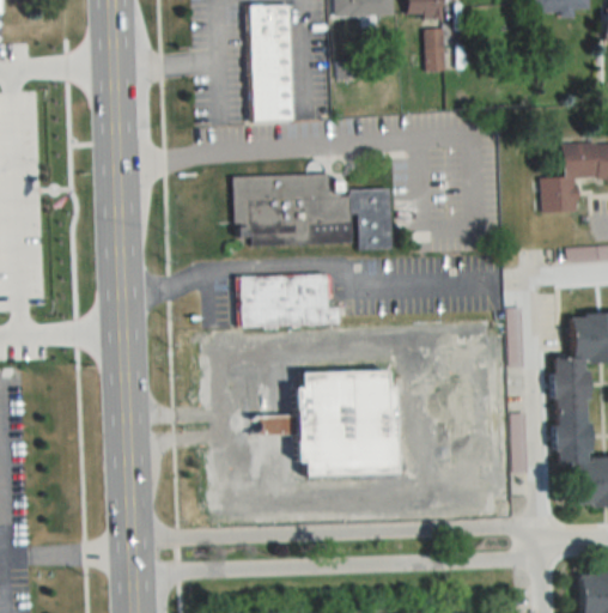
[(333,0),(333,17),(391,16),(391,0),(333,0)]
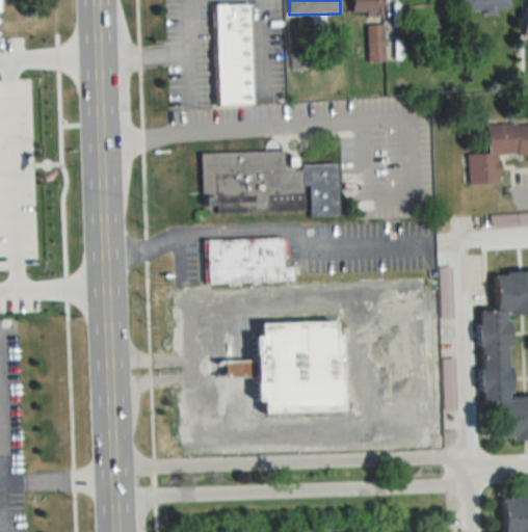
[(381,0),(350,0),(350,12),(366,12),(366,18),(381,18),(381,0)]
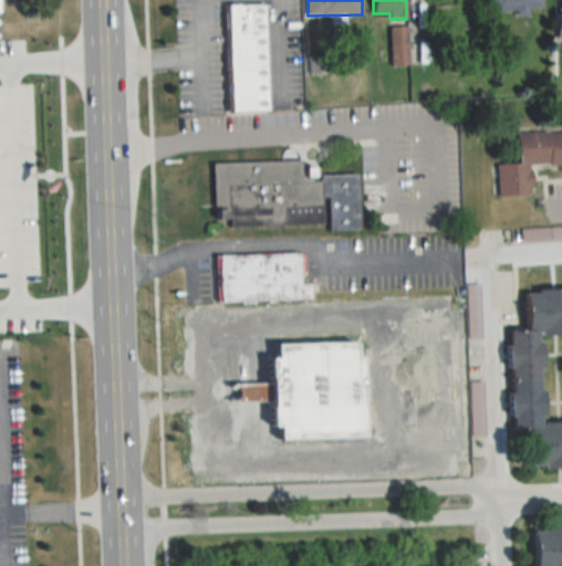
[(544,11),(543,0),(493,0),(495,11),(544,11)]
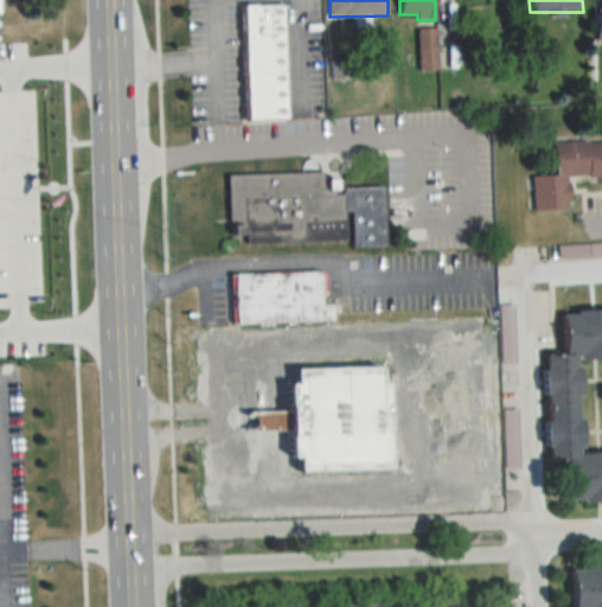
[(251,120),(292,119),(287,2),(247,4),(251,120)]
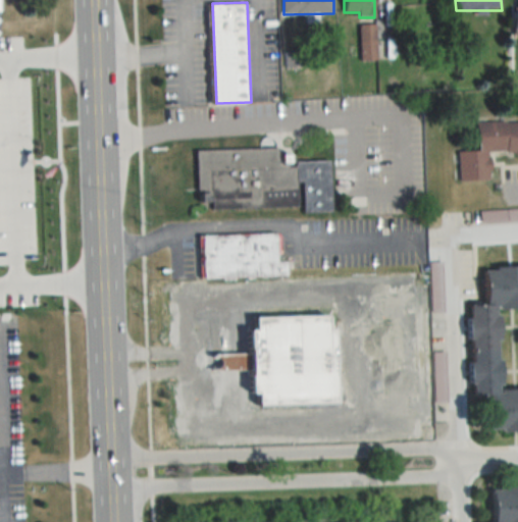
[(361,25),(361,61),(377,61),(377,25),(361,25)]
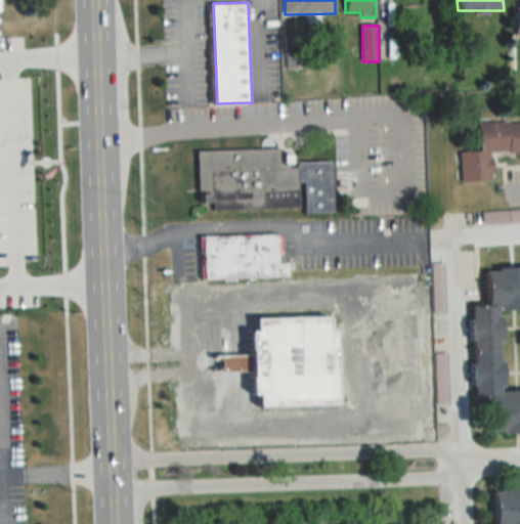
[(519,119),(478,121),(479,151),(462,153),(463,182),(493,181),(492,153),(519,150),(519,119)]
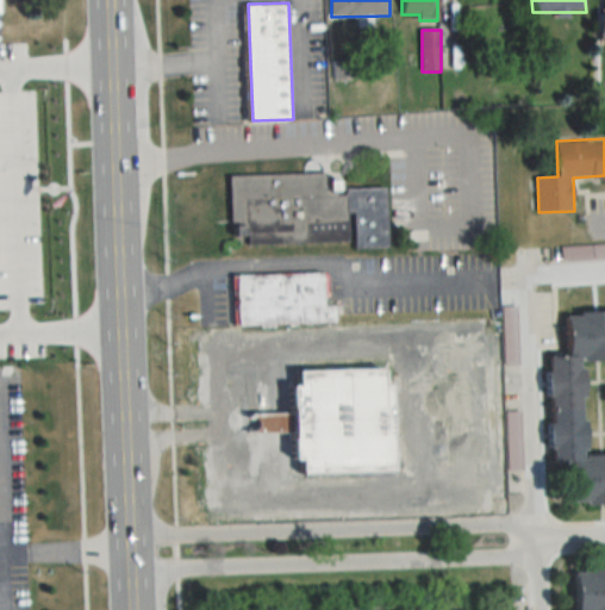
[(326,170),(231,174),(234,221),(238,221),(238,235),(248,235),(248,229),(251,229),(251,242),(351,238),(351,210),(356,210),(357,246),(390,243),(387,186),(348,187),(348,192),(340,192),(340,188),(343,188),(342,178),(331,178),(331,182),(326,182),(326,170)]
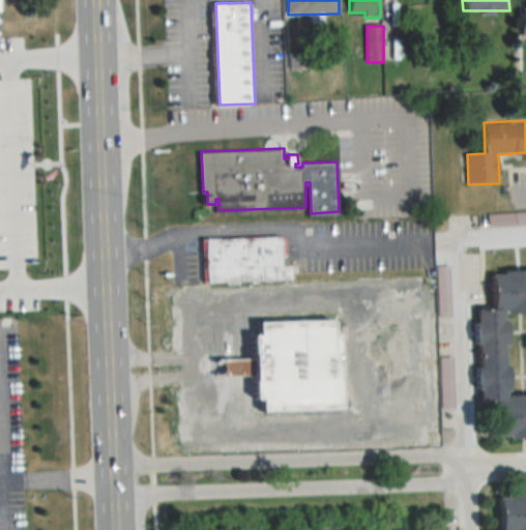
[(209,239),(210,284),(294,281),(294,268),(283,267),(281,236),(209,239)]
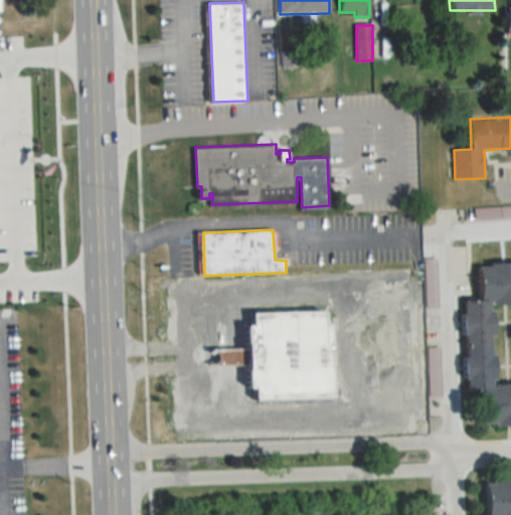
[(510,385),(490,386),(490,305),(510,305),(510,265),(476,265),(476,302),(462,303),(462,393),(478,393),(479,427),(510,426),(510,385)]
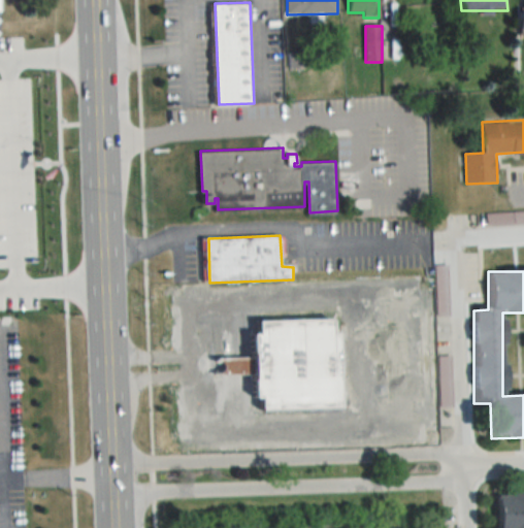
[(303,320),(265,320),(264,411),(309,411),(309,395),(339,395),(340,333),(303,333),(303,320)]
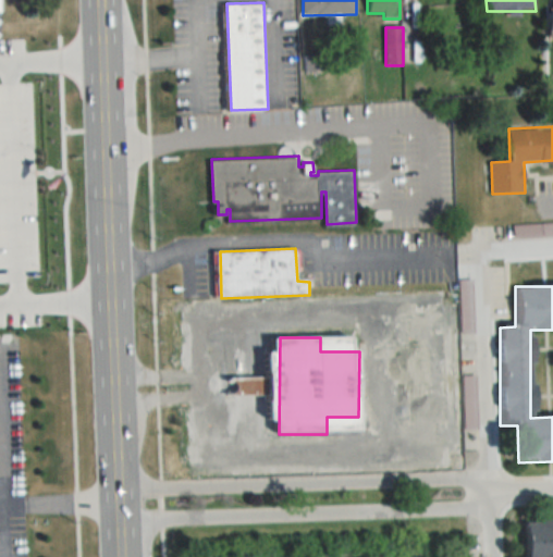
[(552,520),(525,521),(525,556),(552,556),(552,520)]
